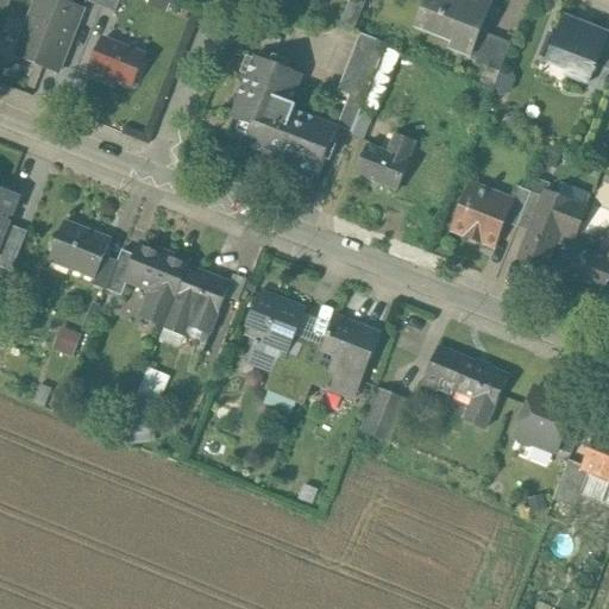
[(0,0),(0,8),(6,11),(10,0),(0,0)]
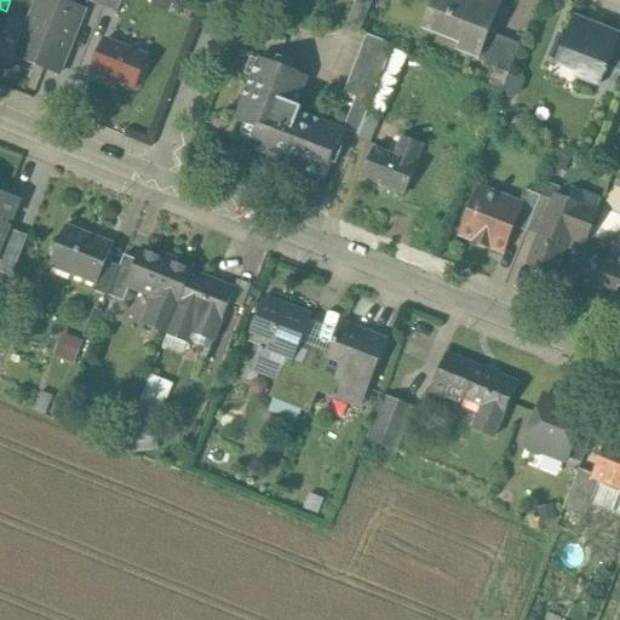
[(85,9),(62,0),(38,0),(28,24),(41,30),(28,62),(58,74),(85,9)]
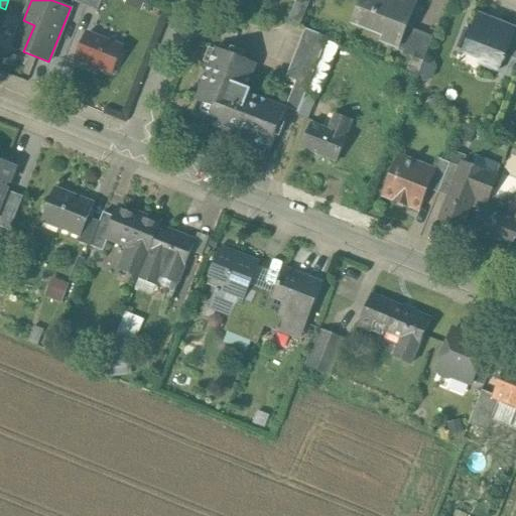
[(101,0),(86,0),(85,5),(97,10),(101,0)]
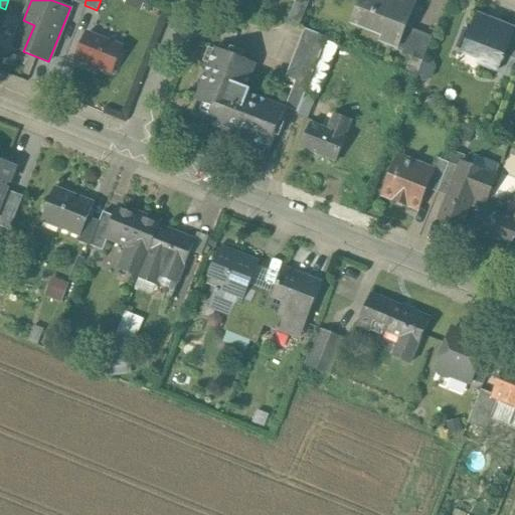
[(367,0),(363,12),(369,14),(368,18),(371,19),(370,23),(384,29),(380,41),(398,48),(415,0),(367,0)]
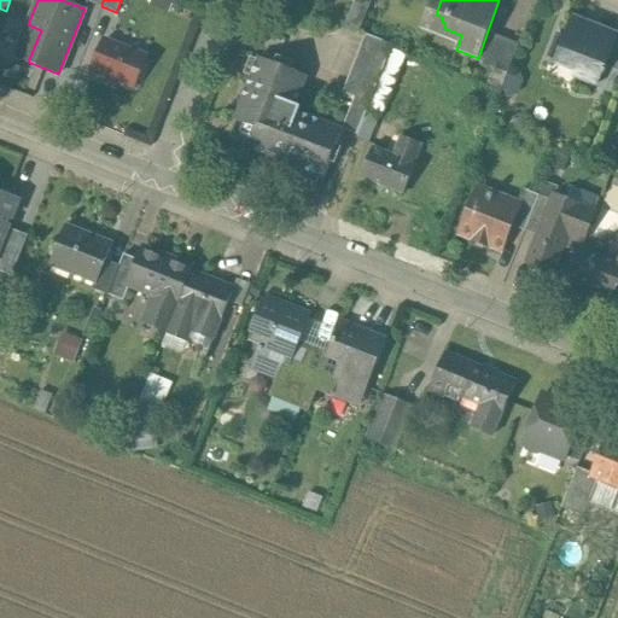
[(617,36),(573,19),(559,53),(582,63),(576,76),(598,85),(606,64),(617,36)]
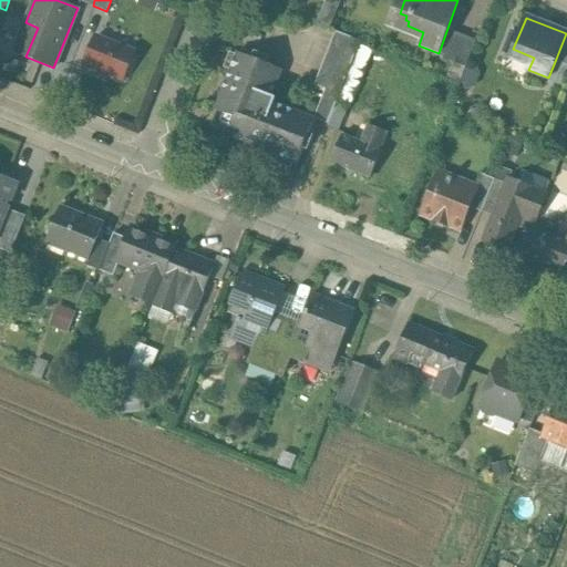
[(360,41),(336,31),(315,85),(326,90),(339,94),(360,41)]
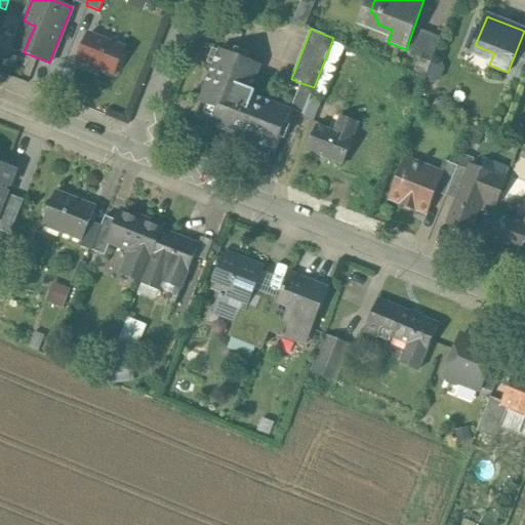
[(441,37),(420,30),(411,55),(431,64),(441,37)]
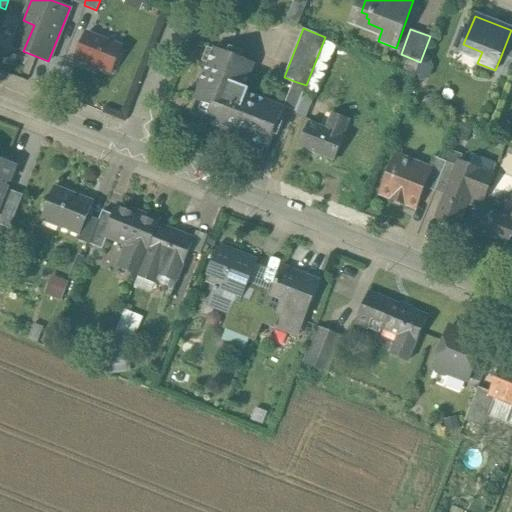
[(511,30),(502,53),(511,56),(511,30)]
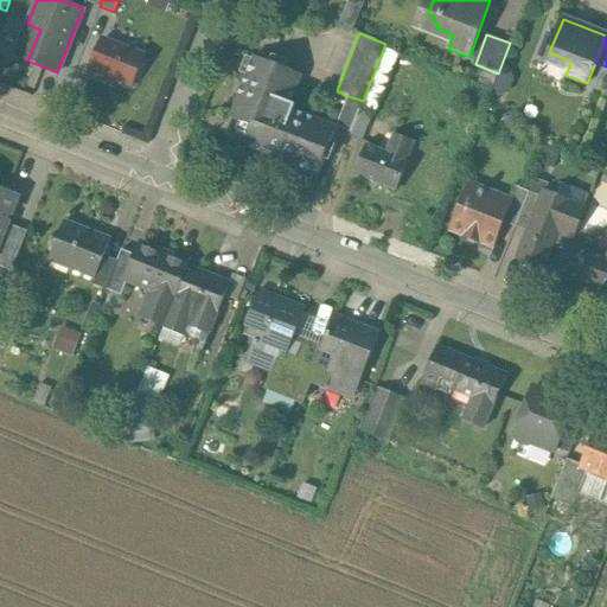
[(145,55),(102,38),(90,70),(133,85),(145,55)]
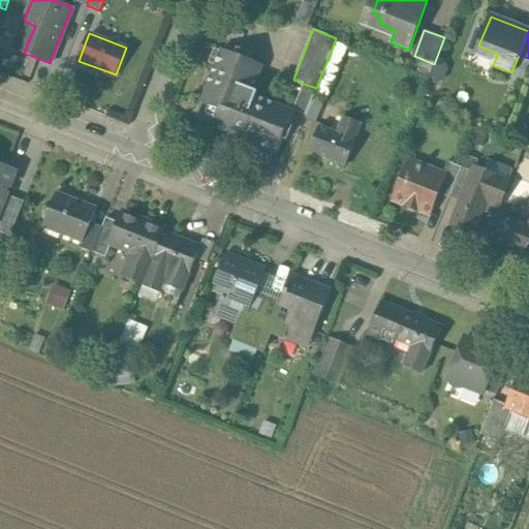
[(263,65),(221,49),(200,103),(212,107),(215,115),(210,126),(277,152),(293,111),(292,111),(252,94),(263,65)]
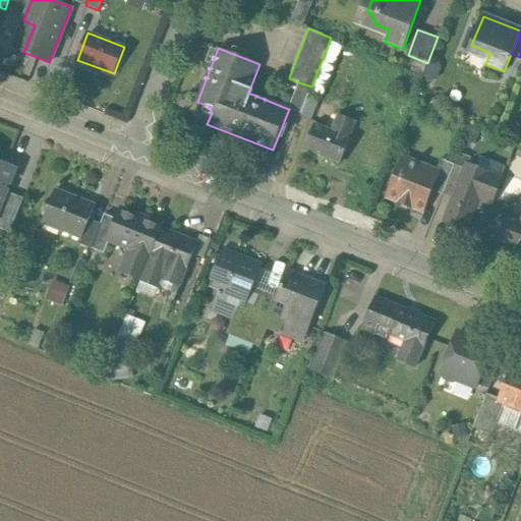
[(299,82),(288,109),(289,109),(301,114),(311,87),(299,82)]
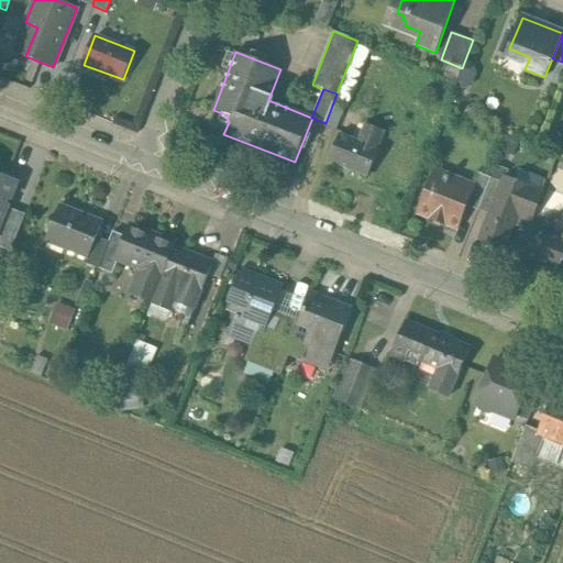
[(360,142),(340,134),(330,162),(368,177),(379,151),(377,150),(385,132),(366,125),(360,142)]
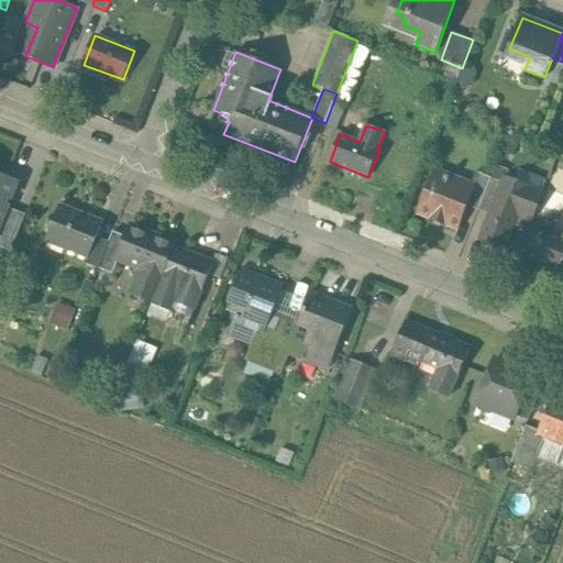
[(548,180),(520,169),(515,183),(542,194),(548,180)]
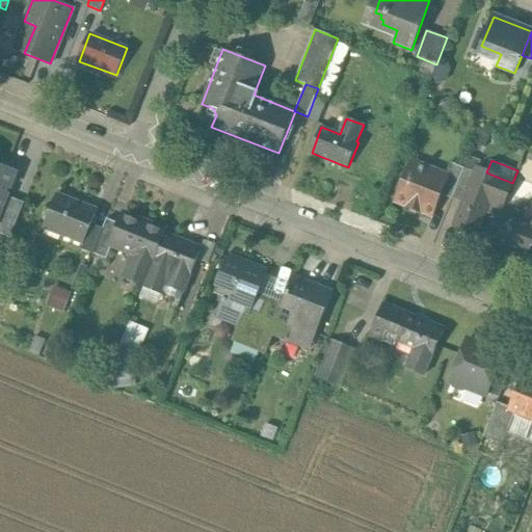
[(447,176),(411,161),(396,202),(432,216),(441,194),(448,176),(447,176)]
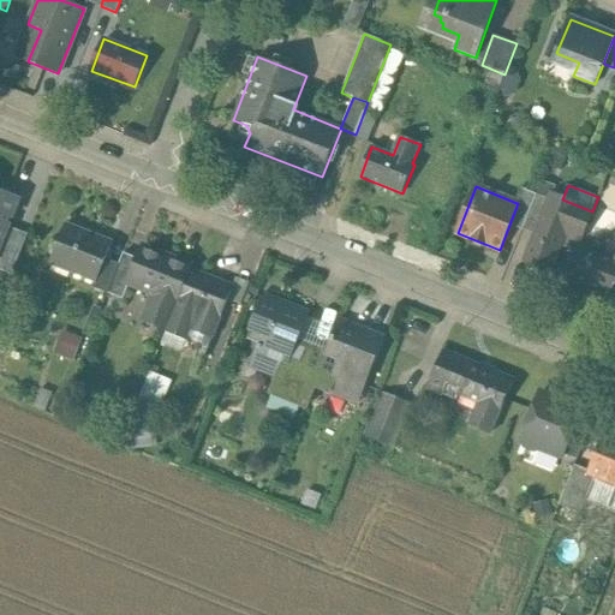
[(537,195),(523,189),(517,203),(518,203),(509,225),(523,230),(523,228),(537,195)]
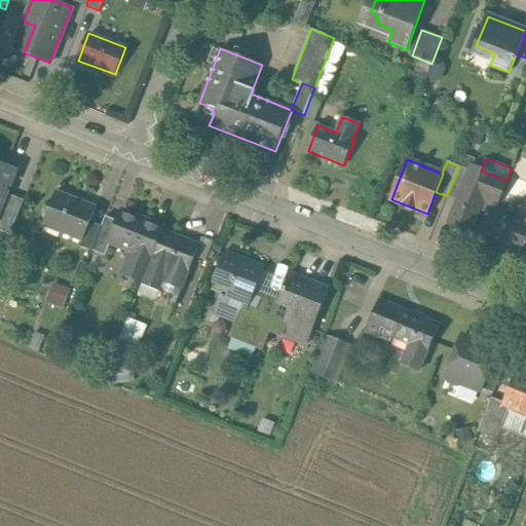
[(16,168),(0,162),(0,227),(16,233),(30,201),(16,196),(27,173),(16,168)]
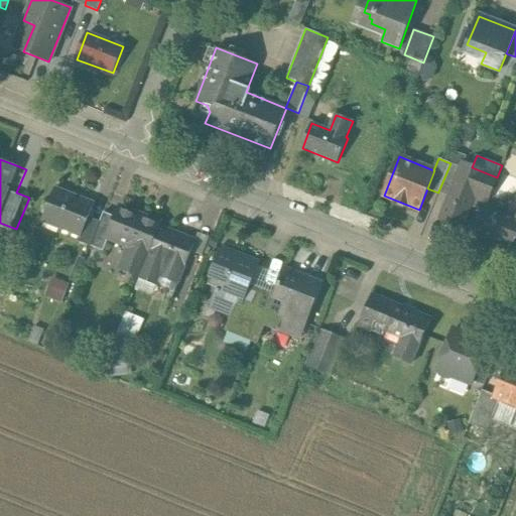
[(450,163),(438,191),(449,197),(461,167),(450,163)]
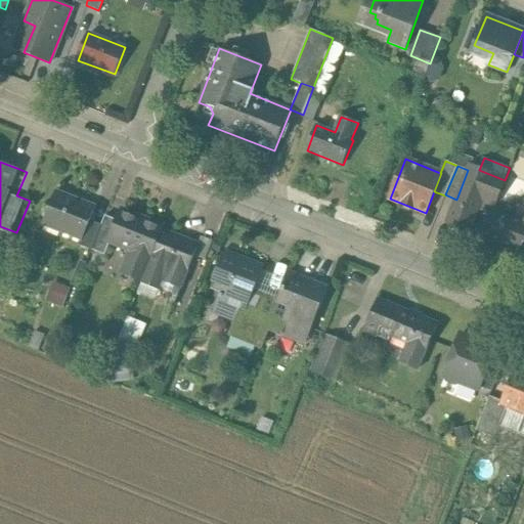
[(479,170),(470,166),(468,170),(456,200),(447,222),(469,230),(481,199),(494,204),(505,180),(479,170)]
